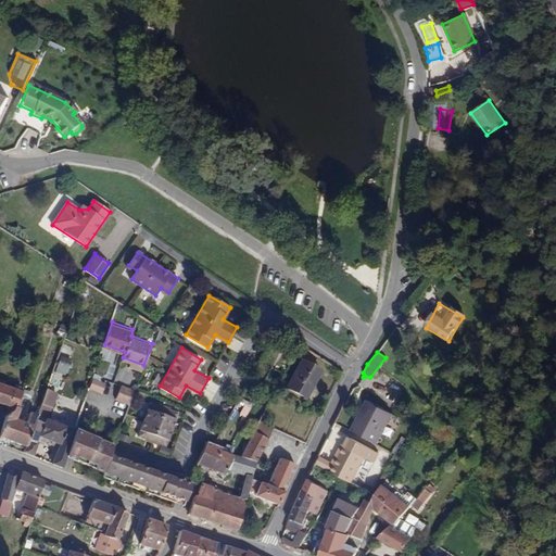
[(70,359),(59,356),(54,370),(64,375),(70,359)]
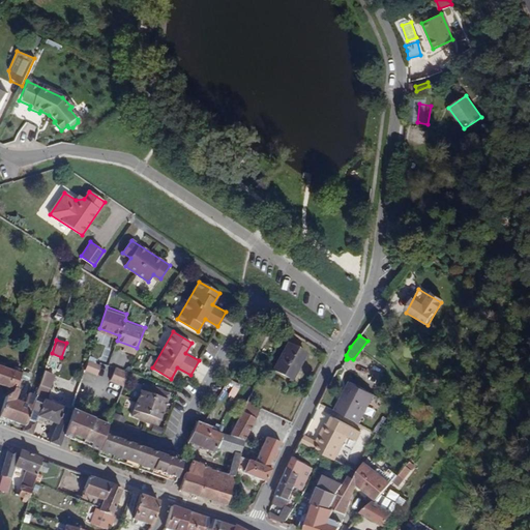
[(274,369),(293,379),(307,353),(288,343),(274,369)]
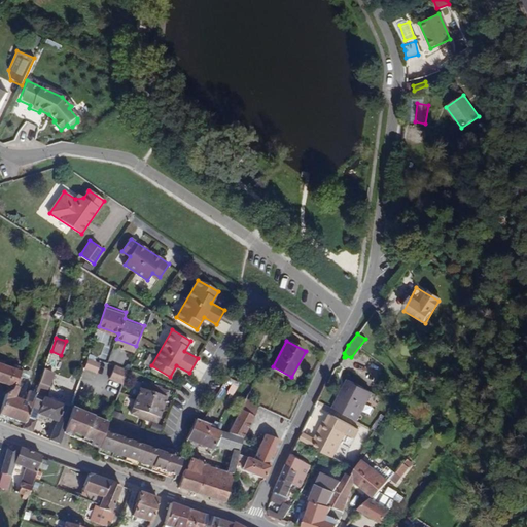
[(88,360),(84,369),(97,374),(100,365),(88,360)]
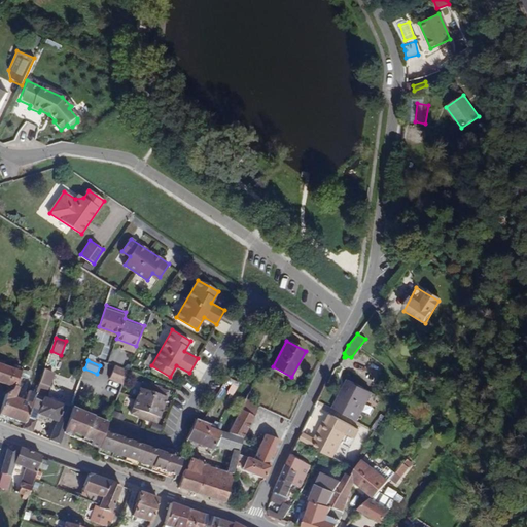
[(0,382),(14,387),(22,369),(14,366),(13,369),(0,363),(0,382)]
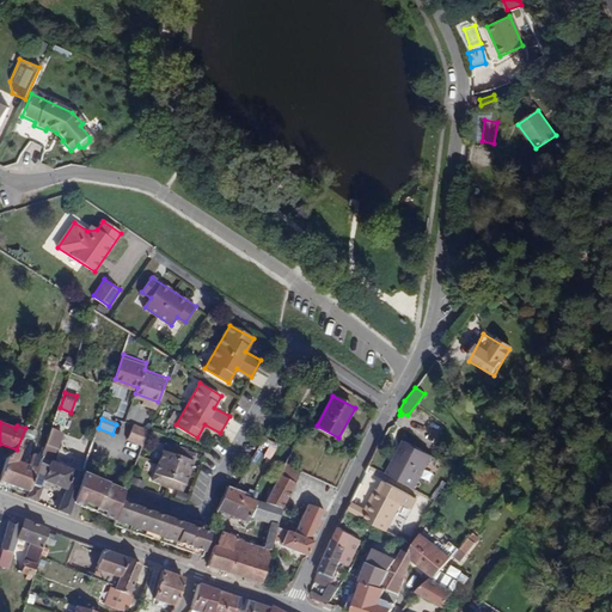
[(150,432),(134,426),(128,440),(145,446),(150,432)]
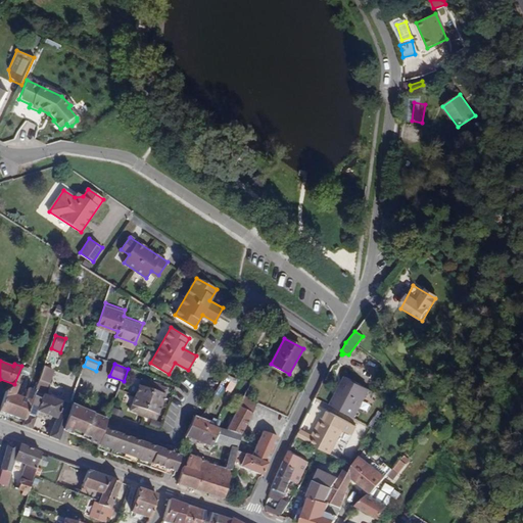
[(24,426),(36,391),(28,388),(24,397),(15,394),(24,374),(28,376),(30,369),(21,366),(14,384),(14,385),(6,392),(0,411),(25,420),(22,425),(24,426)]
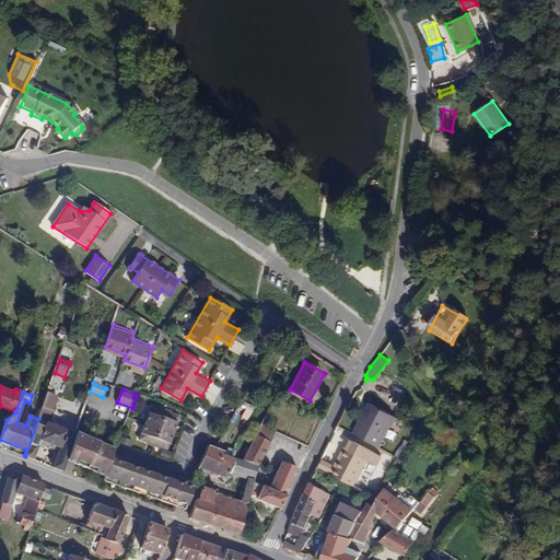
[(47,393),(38,419),(25,456),(34,459),(41,441),(60,448),(53,466),(63,470),(67,459),(76,434),(76,433),(68,430),(48,421),(58,396),(47,393)]
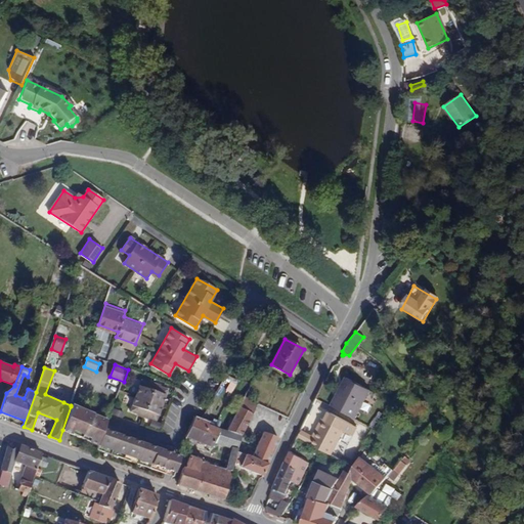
[(354,419),(370,390),(347,378),(331,406),(354,419)]
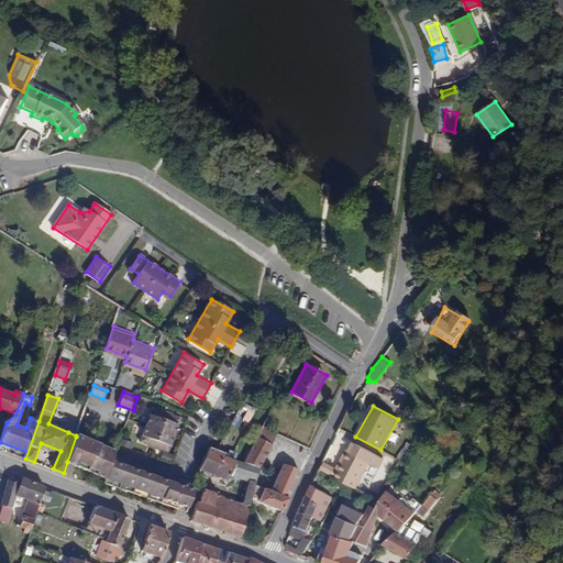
[(181,416),(154,407),(142,441),(169,451),(181,416)]
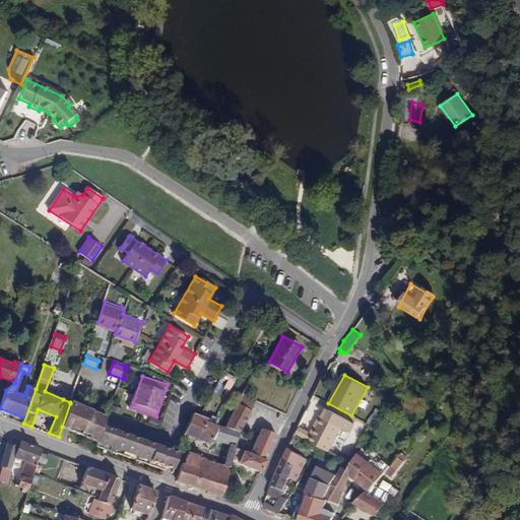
[(237,447),(241,432),(228,426),(239,403),(243,397),(234,392),(219,386),(214,394),(206,408),(209,410),(206,417),(194,412),(186,432),(187,433),(211,442),(212,439),(231,444),(225,465),(207,460),(207,459),(205,458),(202,458),(202,457),(188,452),(184,463),(183,463),(178,478),(177,480),(223,496),(224,494),(228,481),(234,459),(237,447)]
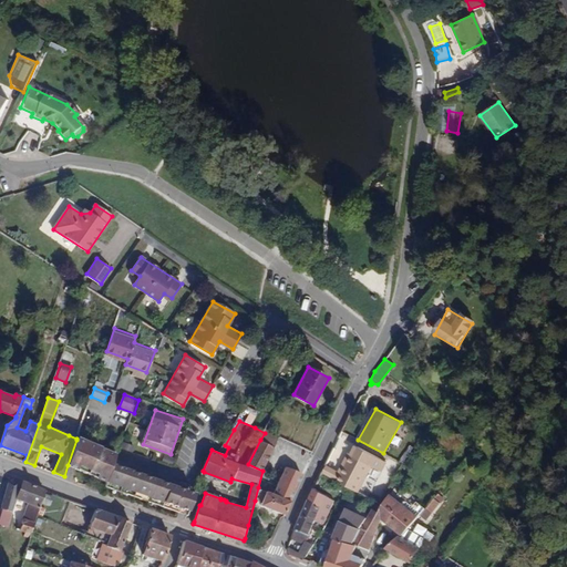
[(265,433),(260,440),(275,449),(280,436),(266,430),(265,433)]
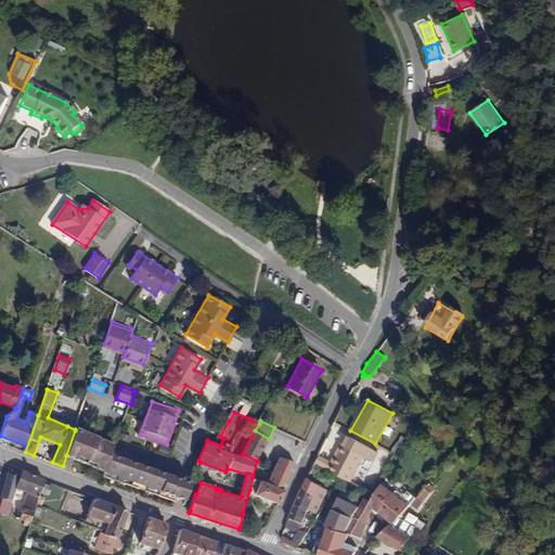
[(66,455),(105,473),(113,454),(115,447),(98,440),(99,437),(93,435),(92,437),(75,430),(66,455)]
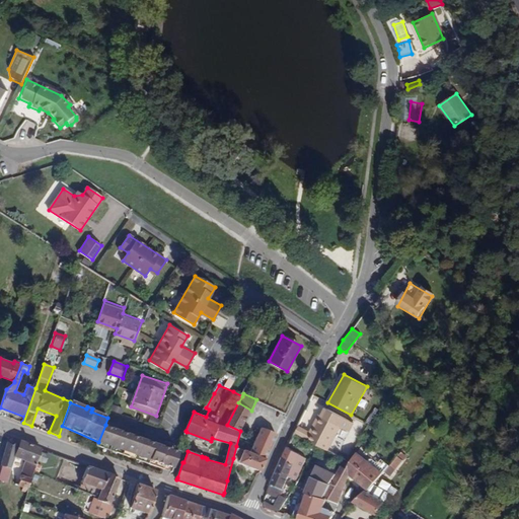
[(227,425),(240,431),(251,411),(238,402),(227,425)]
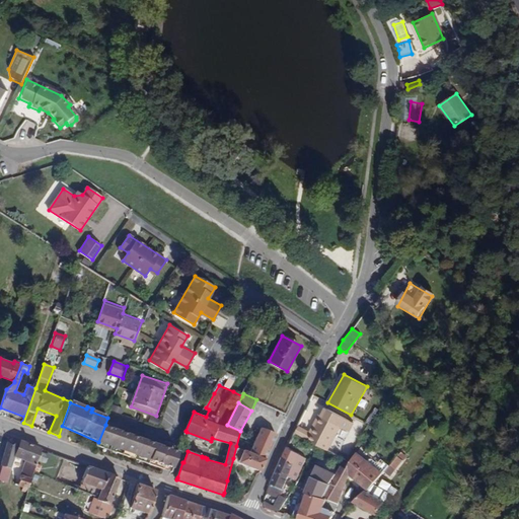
[(324,418),(321,416),(312,433),(310,432),(302,428),(298,435),(308,440),(311,435),(330,444),(340,426),(350,431),(354,422),(328,410),(324,418)]
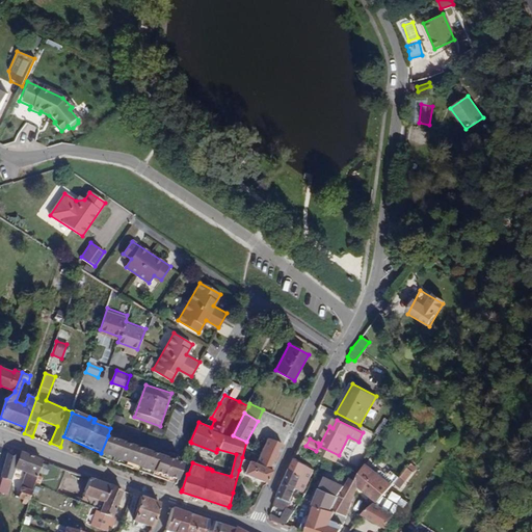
[(327,425),(318,443),(320,444),(329,426),(327,425)]
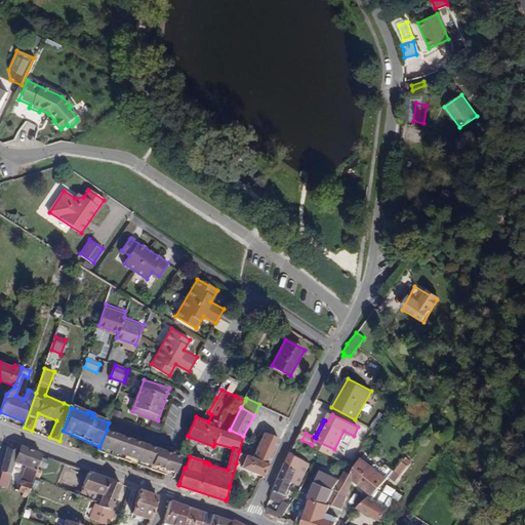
[(153,430),(162,433),(164,427),(155,423),(153,430)]
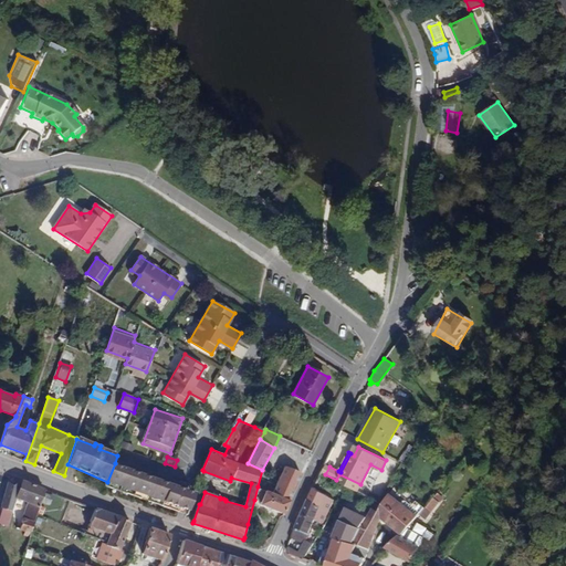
[(115,463),(107,482),(107,483),(189,512),(197,491),(115,463)]
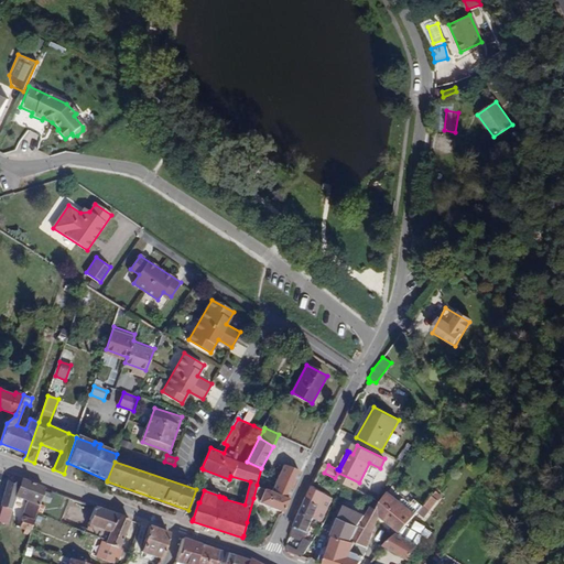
[(324,473),(328,465),(323,462),(320,469),(324,473)]
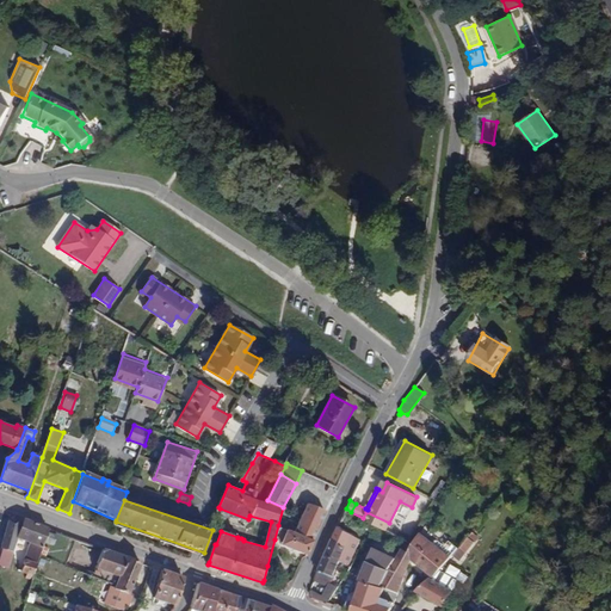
[(298,534),(314,539),(327,512),(328,512),(318,506),(318,504),(312,503),(312,504),(310,504),(309,506),(307,512),(302,520),(298,534)]
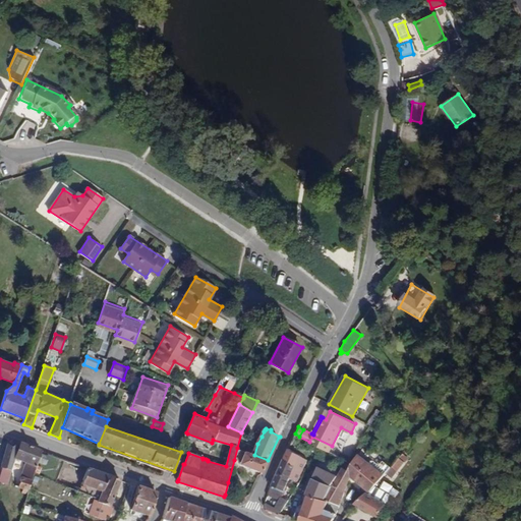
[(43,450),(12,439),(0,475),(0,481),(1,482),(7,483),(14,458),(26,462),(22,477),(21,476),(18,487),(23,489),(30,490),(35,475),(43,450)]
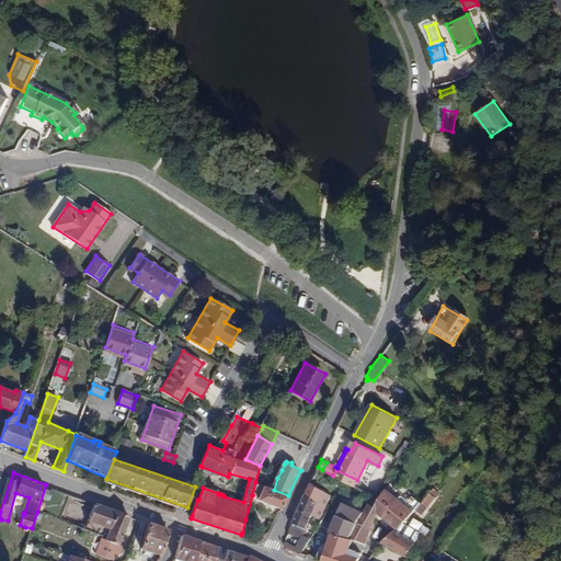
[(288,495),(274,490),(255,482),(252,495),(260,497),(260,500),(283,508),(288,495)]
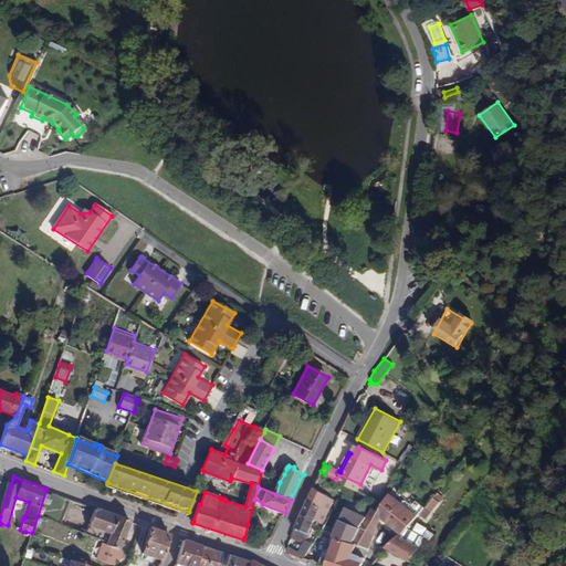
[(377,514),(381,517),(401,534),(407,527),(417,516),(401,503),(389,494),(384,503),(378,512),(377,514)]
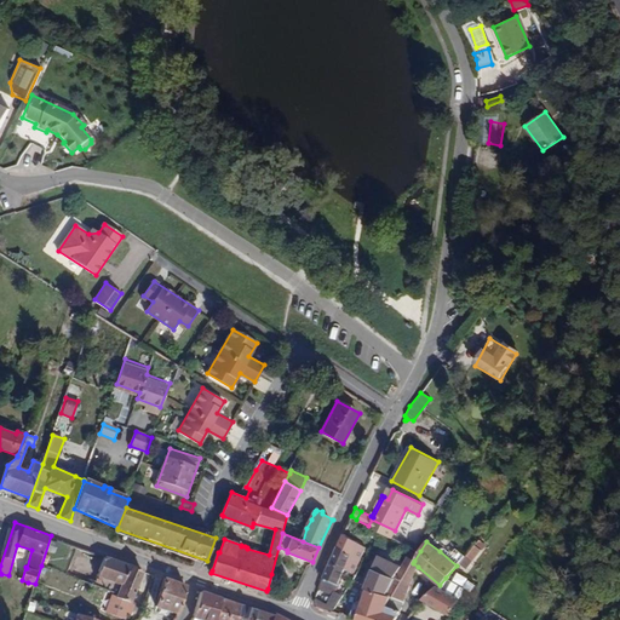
[(465,568),(481,550),(475,545),(464,557),(459,563),(465,568)]
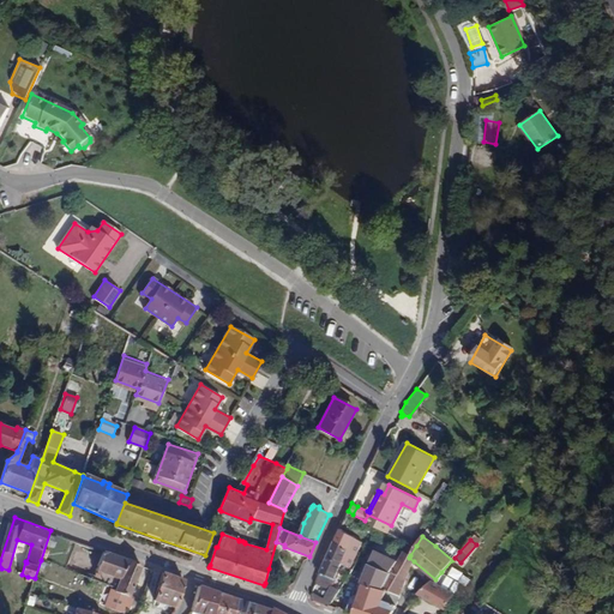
[(348,551),(333,541),(319,573),(317,581),(326,585),(332,583),(344,557),(353,561),(355,555),(348,551)]
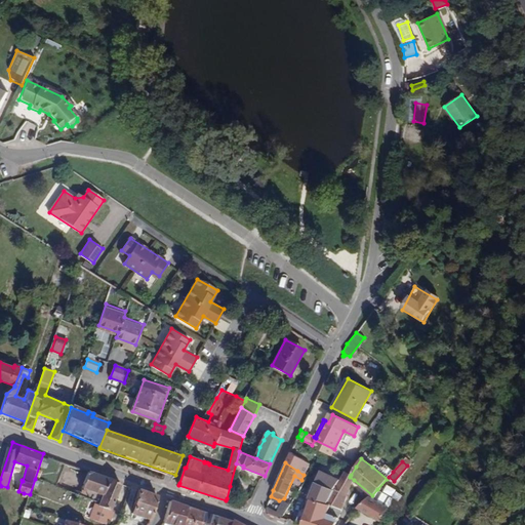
[(372,467),(387,479),(389,477),(393,472),(386,466),(381,470),(376,465),(373,465),(372,467)]
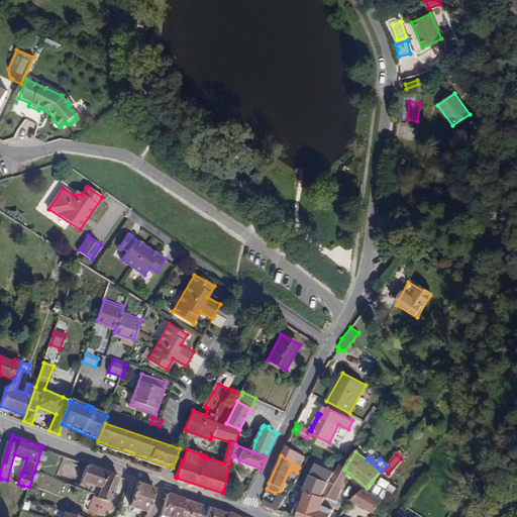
[(98,487),(101,488),(108,471),(89,463),(82,481),(98,487)]
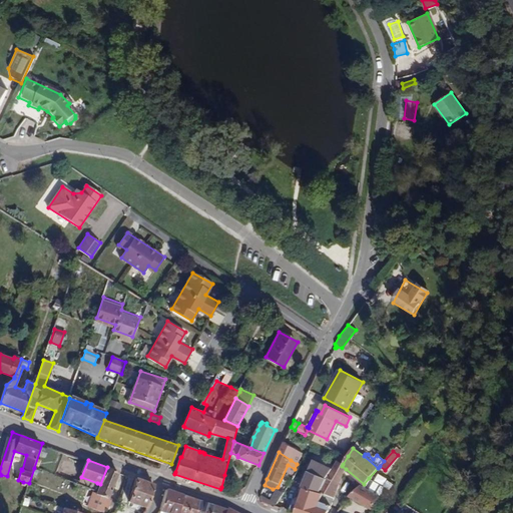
[(333,468),(332,469),(338,472),(335,482),(340,484),(346,469),(342,466),(343,464),(338,460),(337,460),(333,468)]
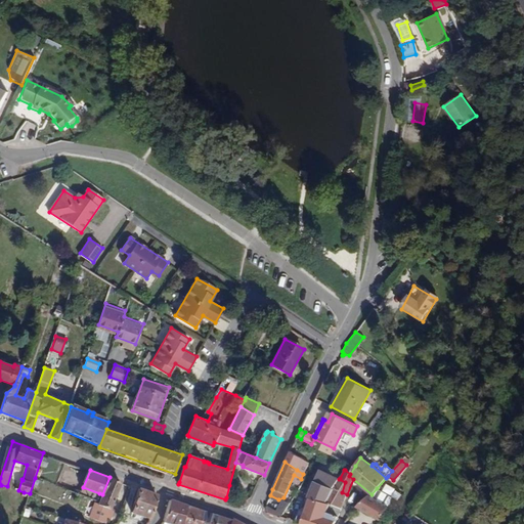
[(334,523),(338,516),(328,513),(331,504),(326,503),(334,488),(339,479),(340,478),(319,471),(311,496),(309,497),(311,499),(309,505),(307,505),(304,512),(303,512),(298,523),(334,523)]
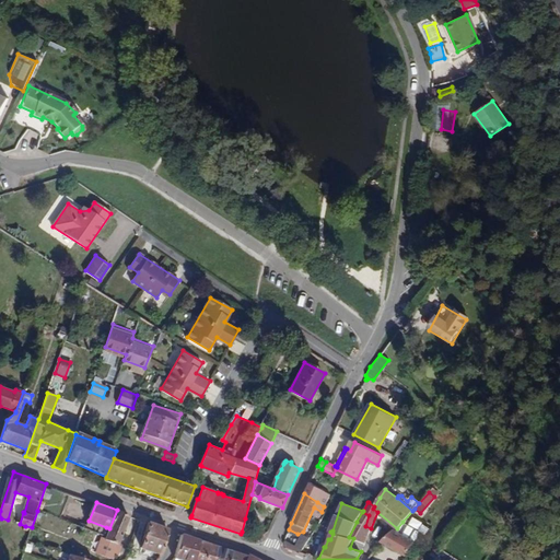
[(117,510),(109,528),(107,537),(104,536),(98,550),(114,556),(116,551),(119,552),(124,544),(119,541),(130,514),(117,510)]
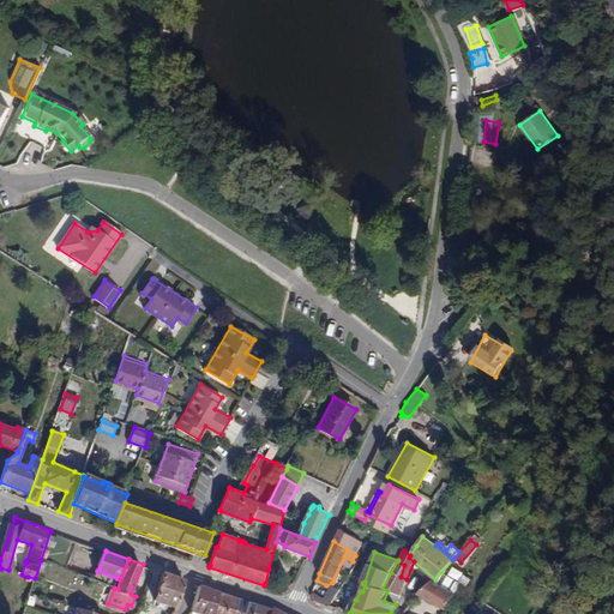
[(384,601),(396,605),(407,579),(401,577),(404,565),(397,561),(391,572),(383,589),(387,590),(384,601)]
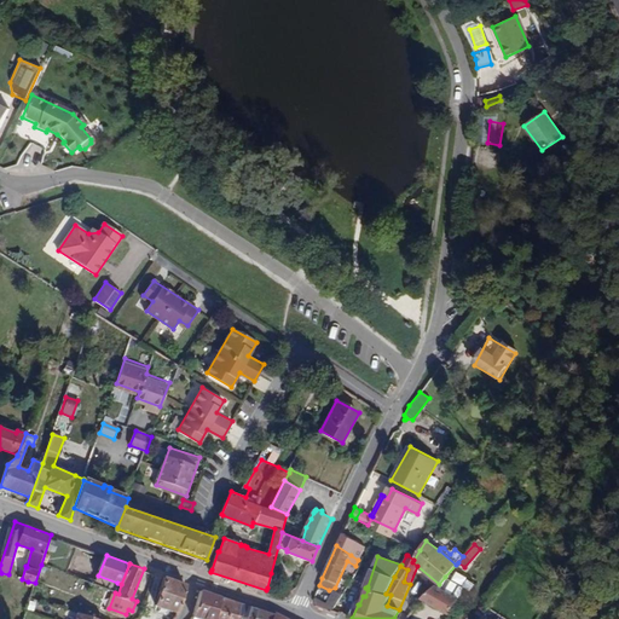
[(278,576),(271,573),(267,588),(275,591),(278,576)]
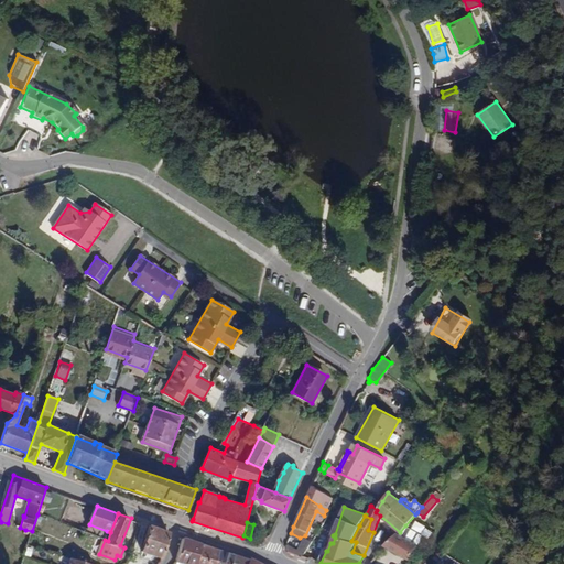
[(144,551),(163,559),(172,532),(152,525),(144,551)]
